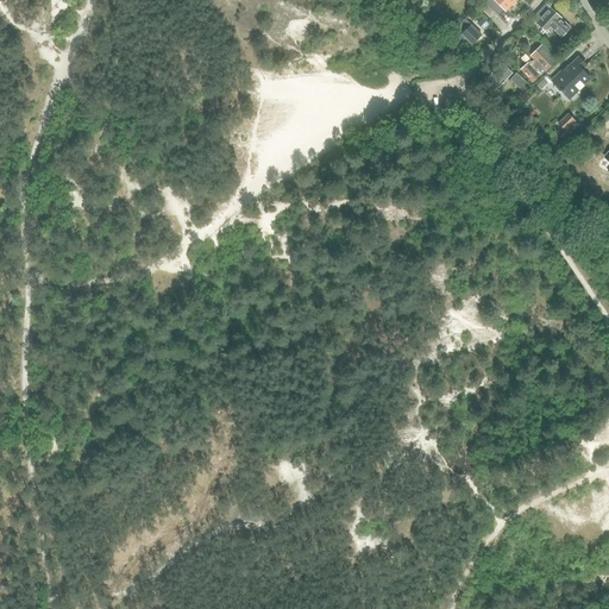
[(482,0),(485,4),(495,12),(497,14),(502,10),(506,12),(516,0),(482,0)]
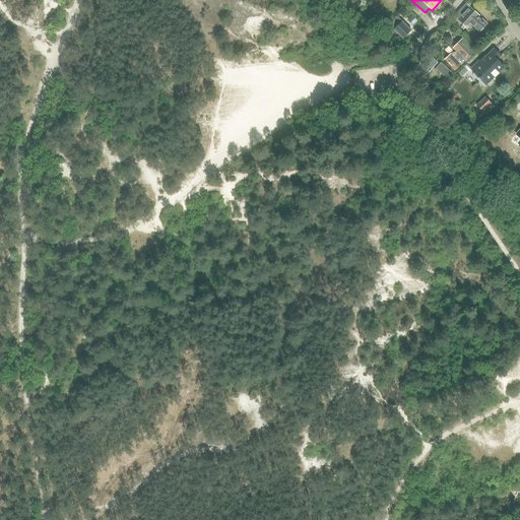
[(414,3),(409,8),(417,16),(423,10),(414,3)]
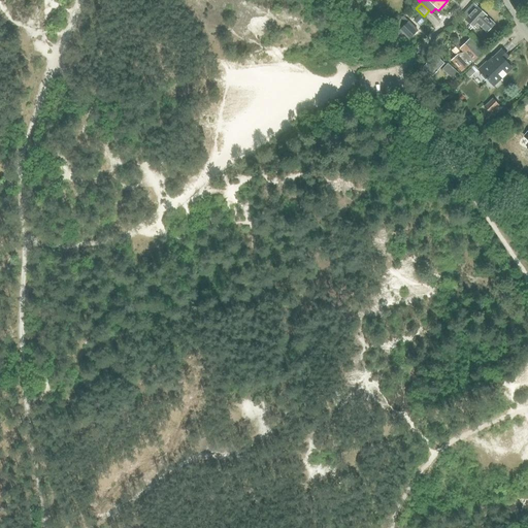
[(473,3),(461,17),(472,28),(476,23),(485,31),(493,23),(485,14),(473,3)]
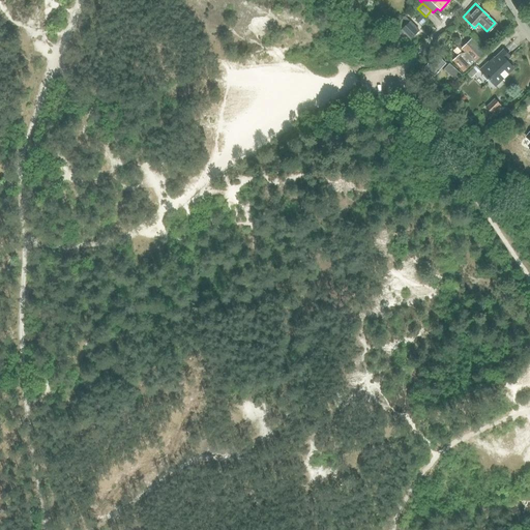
[(420,16),(415,21),(421,26),(425,21),(420,16)]
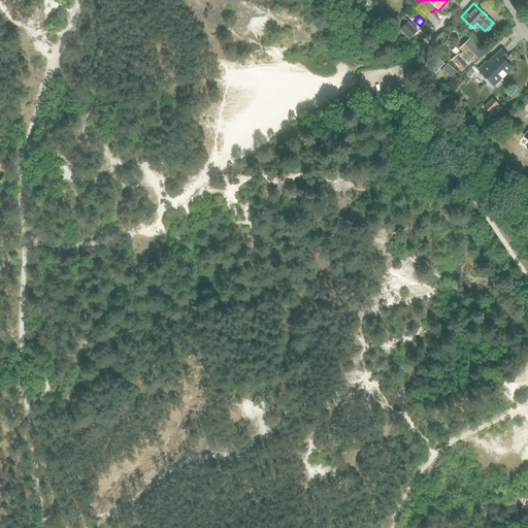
[(403,17),(391,29),(398,35),(402,32),(408,38),(418,30),(407,20),(403,17)]
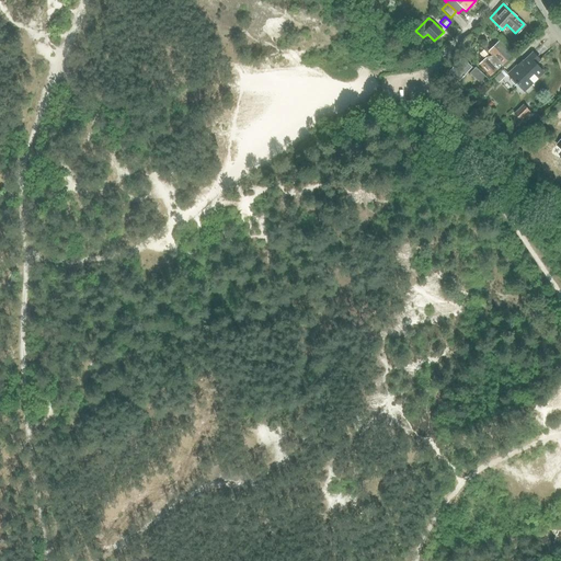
[(470,38),(465,44),(465,45),(468,48),(473,43),(470,38)]
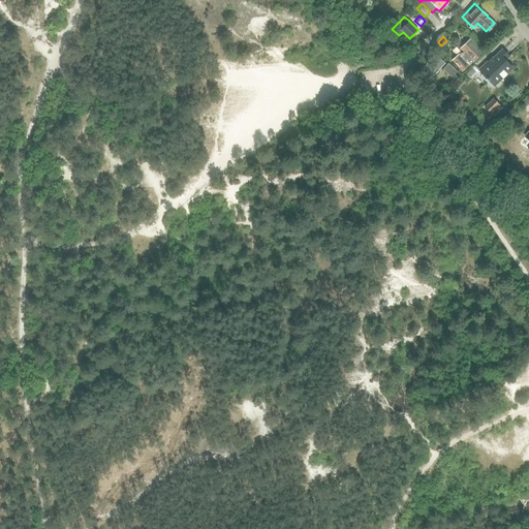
[(473,62),(483,53),(471,40),(462,49),(466,54),(462,58),(459,55),(453,61),(462,71),(468,66),(466,64),(471,59),(473,62)]
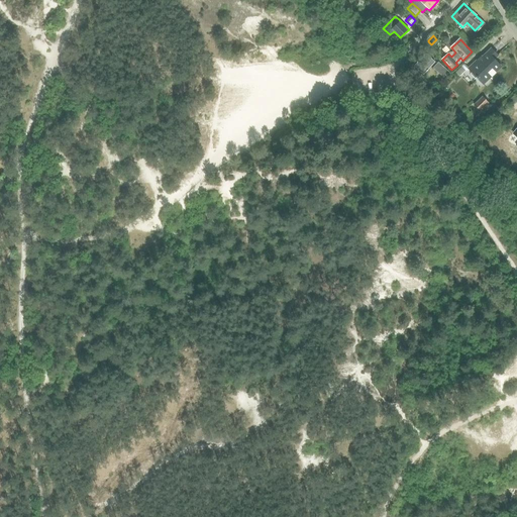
[(495,60),(498,56),(492,49),(478,63),(477,61),(469,69),(484,85),(502,67),(495,60)]
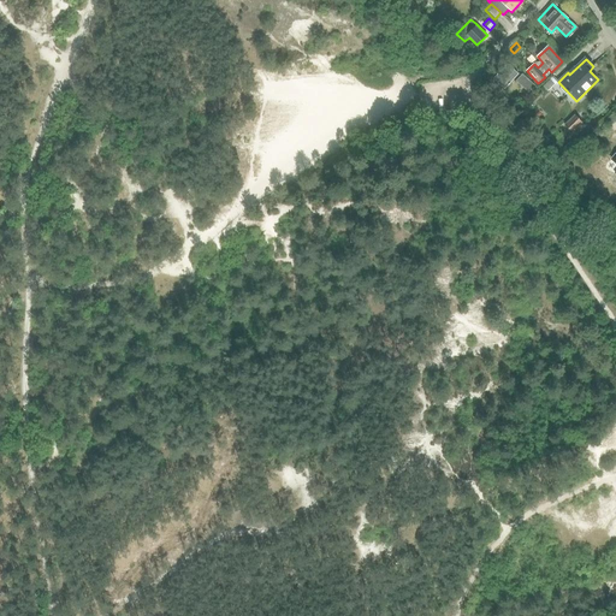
[(493,78),(505,89),(519,75),(508,64),(493,78)]
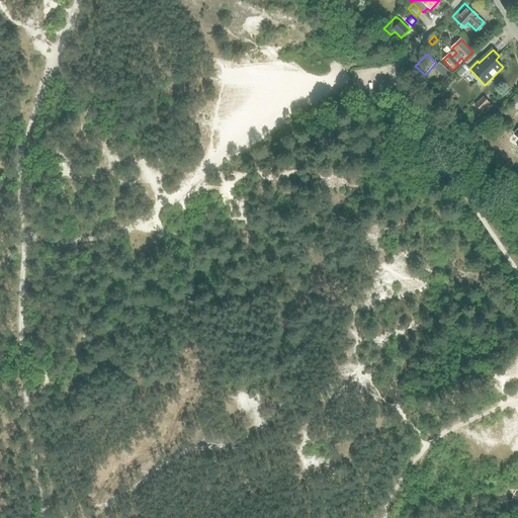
[(450,72),(439,62),(434,68),(444,78),(450,72)]
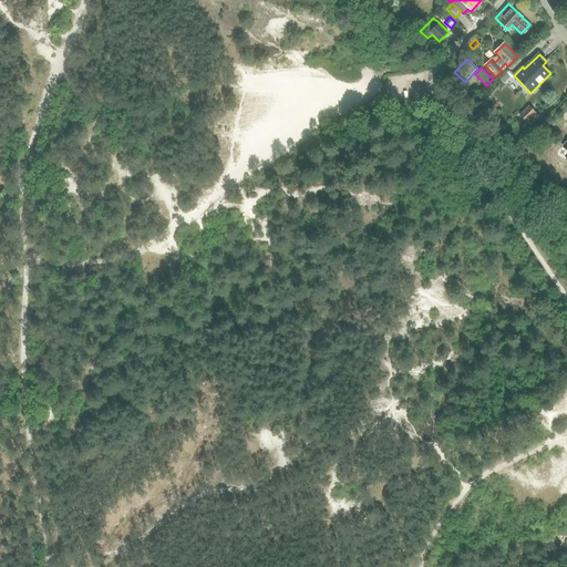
[(508,72),(501,80),(504,84),(512,75),(508,72)]
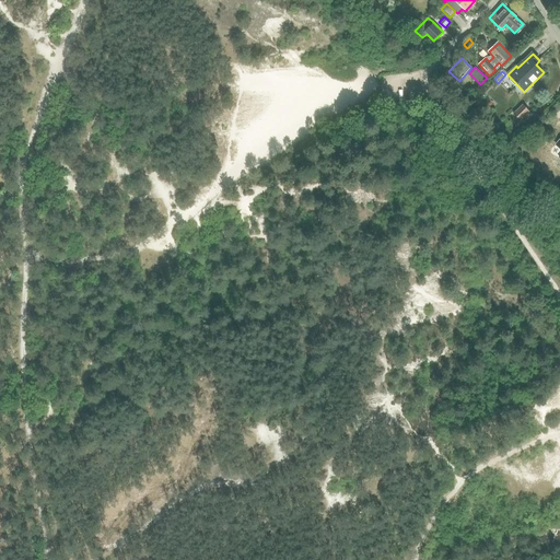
[(522,105),(521,105),(513,113),(521,120),(524,124),(532,115),(529,113),(529,112),(522,105)]
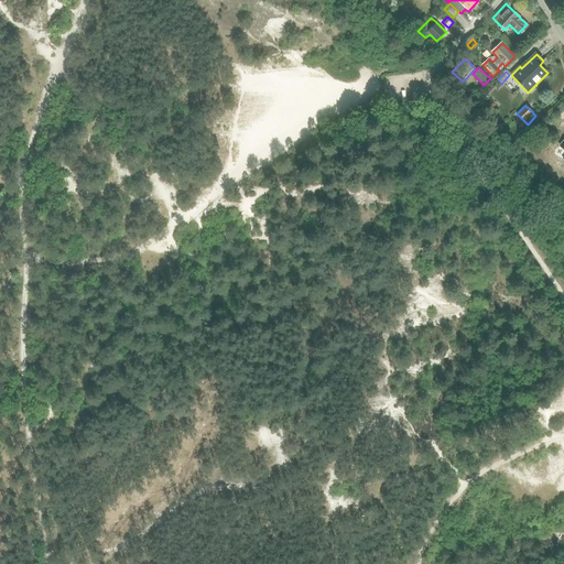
[(540,119),(534,126),(539,130),(544,123),(540,119)]
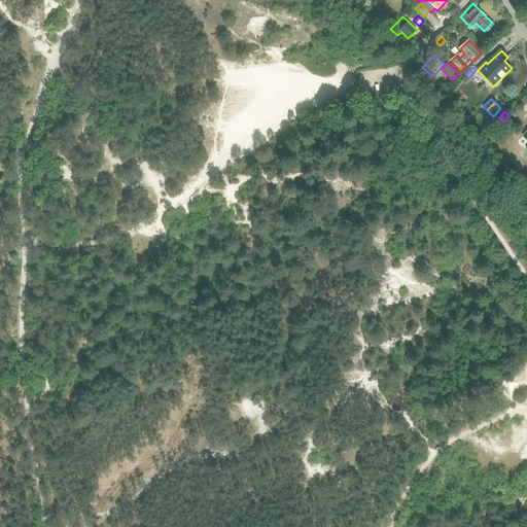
[(465,115),(461,120),(465,125),(469,119),(465,115)]
